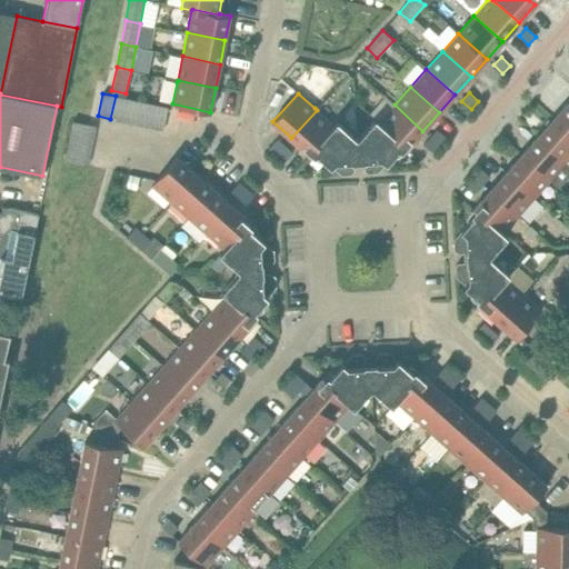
[(123,121),(129,99),(116,96),(110,119),(123,121)]
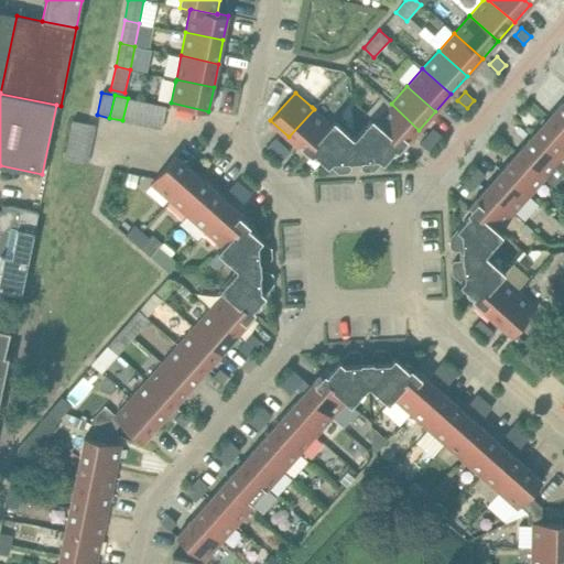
[(136,123),(140,100),(128,98),(122,120),(136,123)]
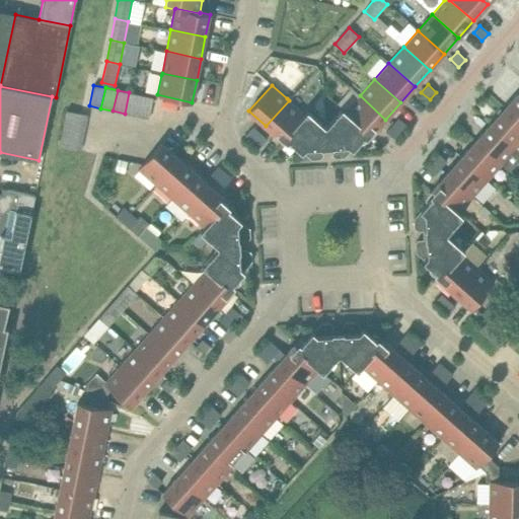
[(518,91),(505,107),(518,120),(518,91)]
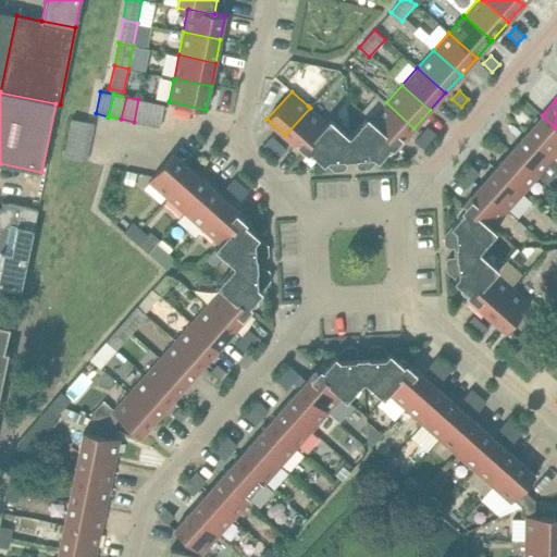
[(147,124),(151,102),(138,99),(134,122),(147,124)]
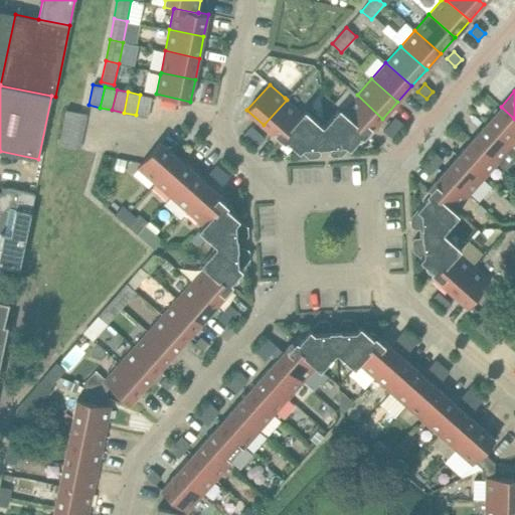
[(152,97),(140,95),(136,115),(148,118),(152,97)]
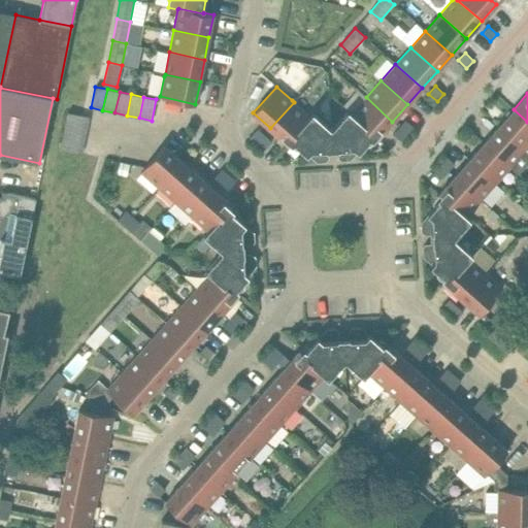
[(377,138),(392,122),(366,97),(352,113),(351,114),(373,134),(373,135),(377,138)]
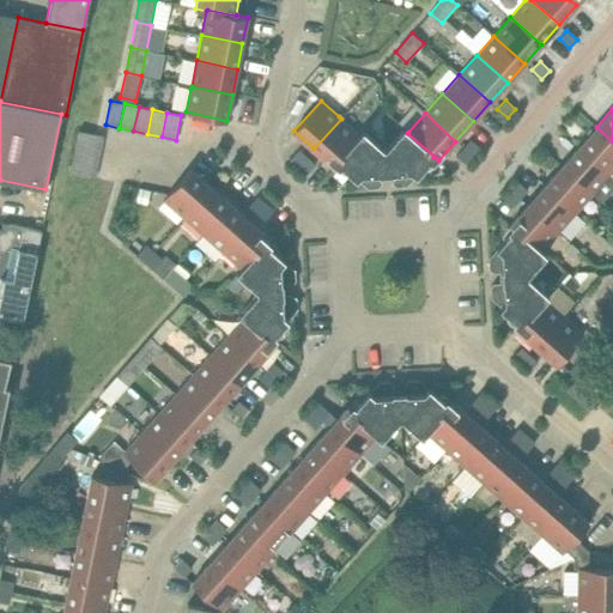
[(360,135),(359,134),(341,119),(314,149),(334,168),(338,163),(337,162),(360,135)]
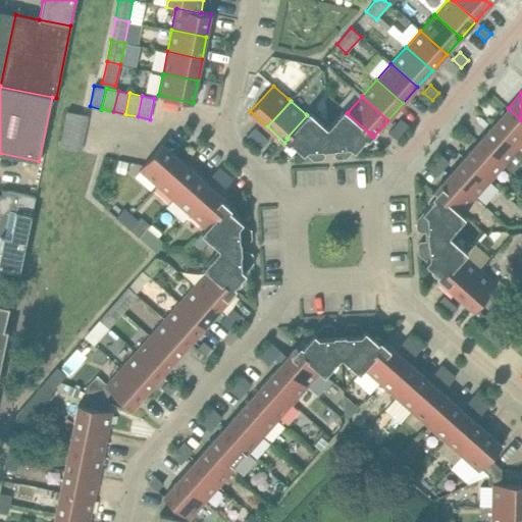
[(521,145),(521,120),(508,108),(492,124),(519,148),(521,145)]
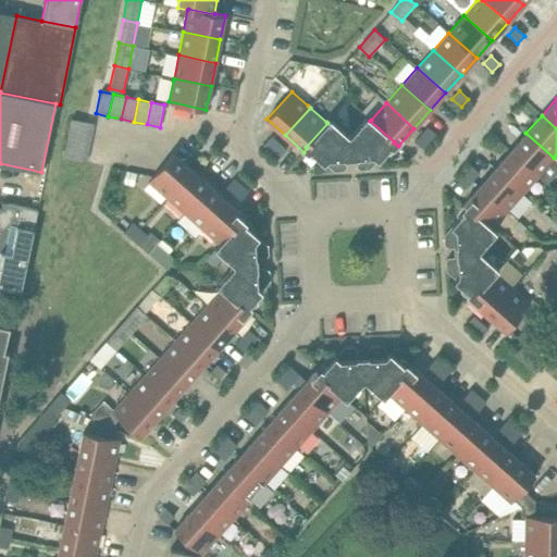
[(378,160),(394,143),(394,141),(370,121),(371,120),(367,116),(350,135),(348,135),(330,119),(326,122),(327,123),(306,147),(307,148),(324,163),(325,163),(334,171),(344,171),(347,168),(346,157),(356,157),(357,166),(360,170),(370,169),(378,160)]
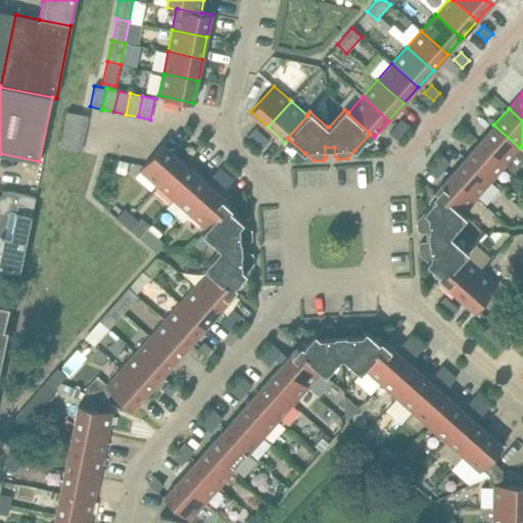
[(88,115),(82,114),(66,111),(64,124),(86,128),(88,115)]
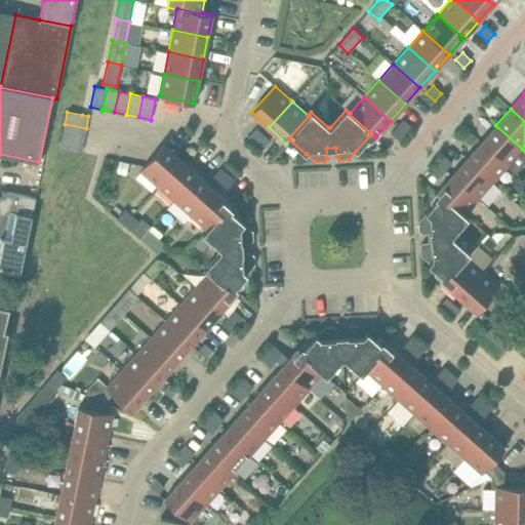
[(403,119),(397,126),(405,133),(411,126),(403,119)]
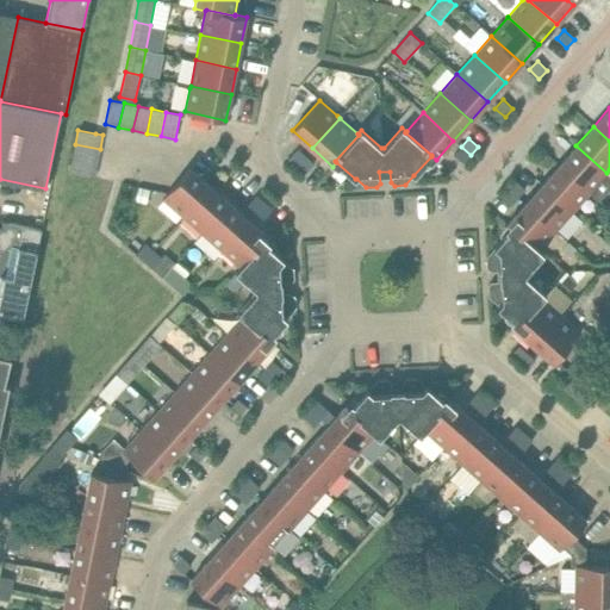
[(97,163),(100,149),(75,144),(72,159),(97,163)]
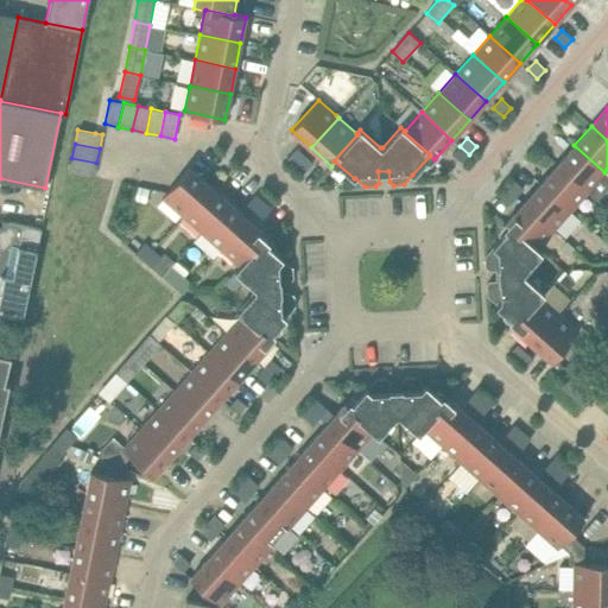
[(607,175),(605,172),(574,145),(557,164),(588,191),(597,200),(607,187),(607,175)]
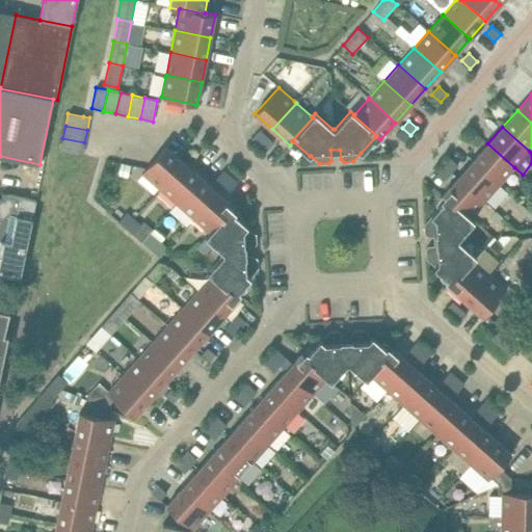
[(410,135),(402,128),(396,135),(404,142),(410,135)]
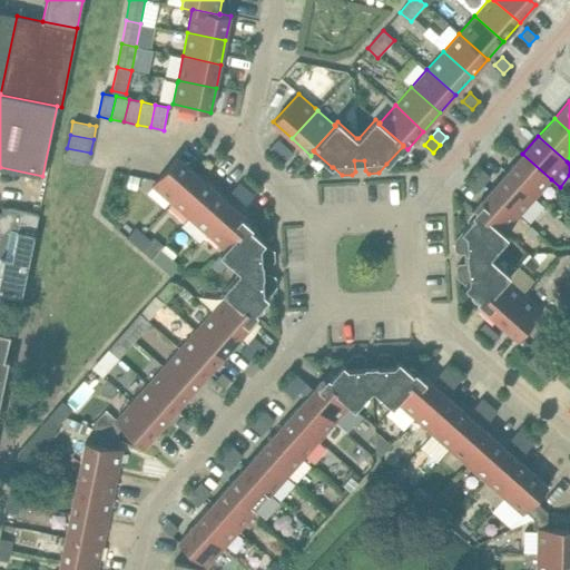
[(277,155),(285,145),(277,138),(269,148),(277,155)]
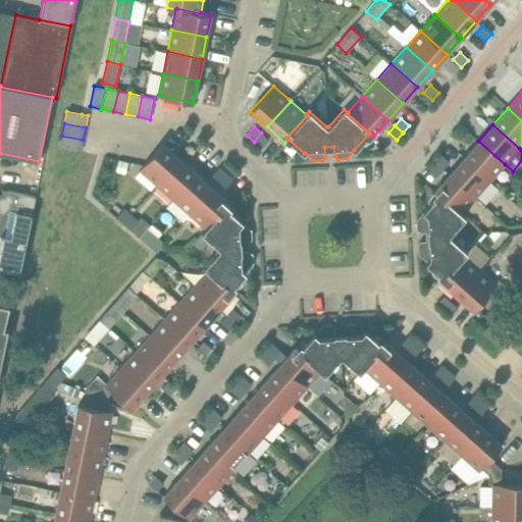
[(268,140),(261,133),(254,142),(261,148),(268,140)]
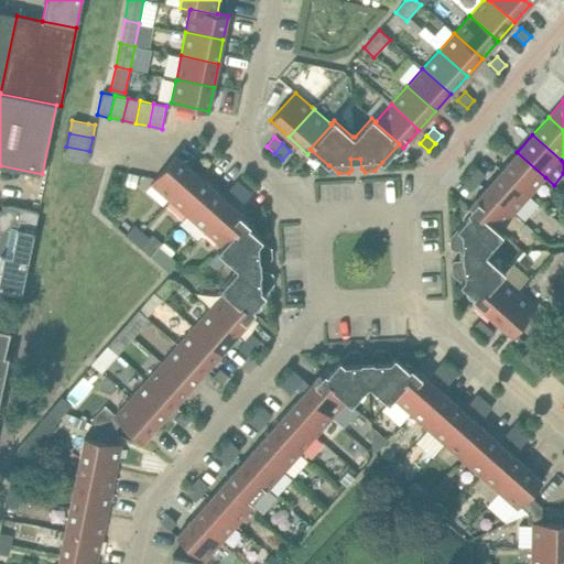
[(87,164),(89,151),(66,147),(64,159),(87,164)]
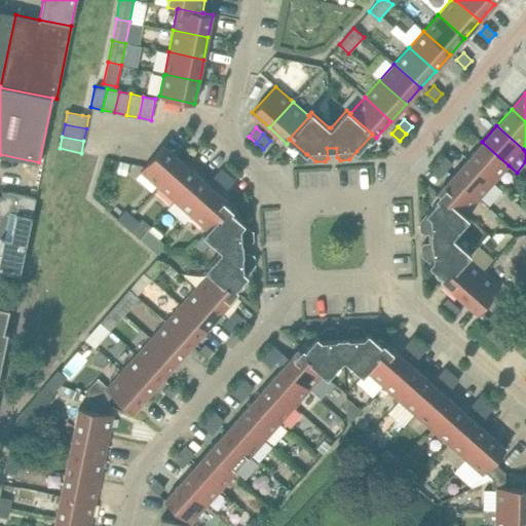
[(509,165),(482,142),(467,159),(494,183),(509,165)]
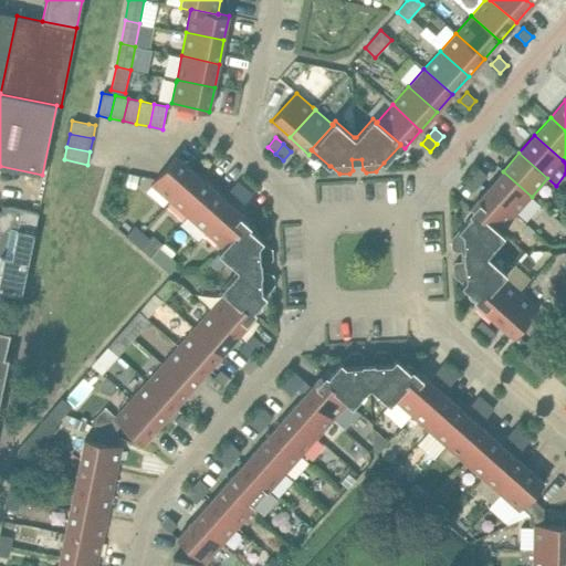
[(169,201),(195,173),(177,156),(161,173),(150,185),(169,201)]
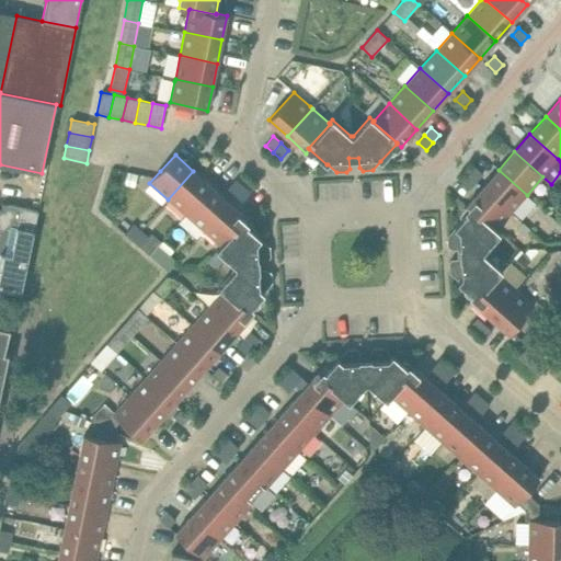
[(473,165),(467,173),(476,181),(483,173),(473,165)]
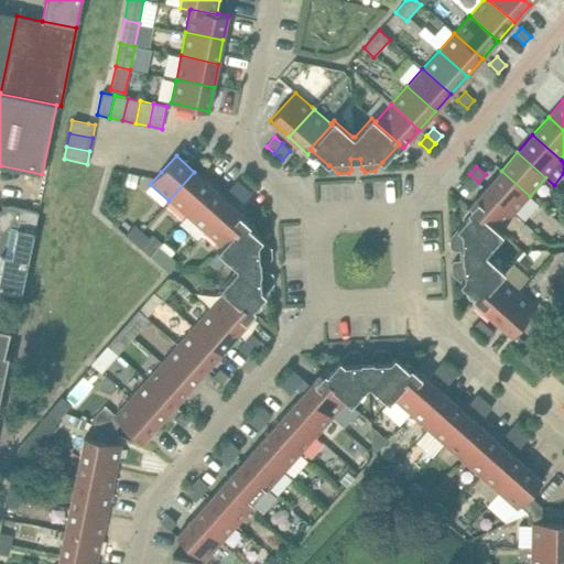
[(530,196),(501,171),(485,188),(513,214),(530,196)]
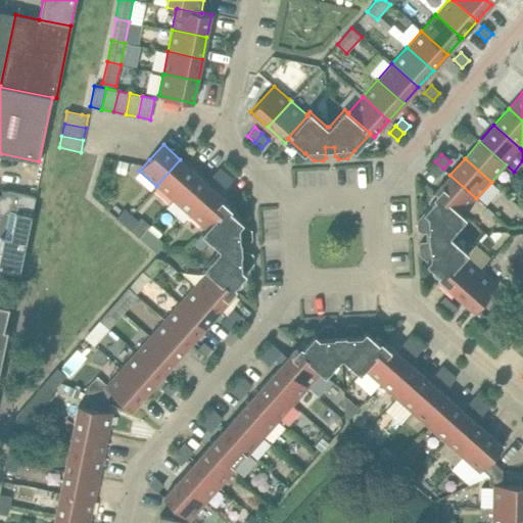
[(173,200),(196,174),(180,159),(156,186),(173,200)]
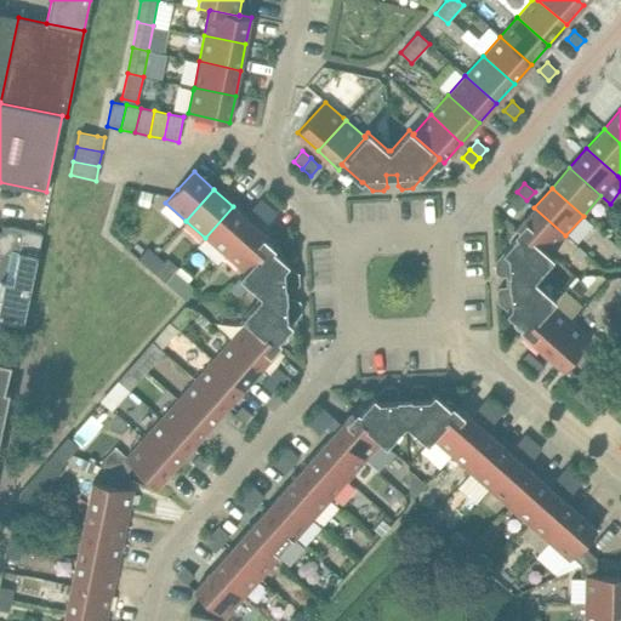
[(527,200),(517,192),(510,200),(519,209),(527,200)]
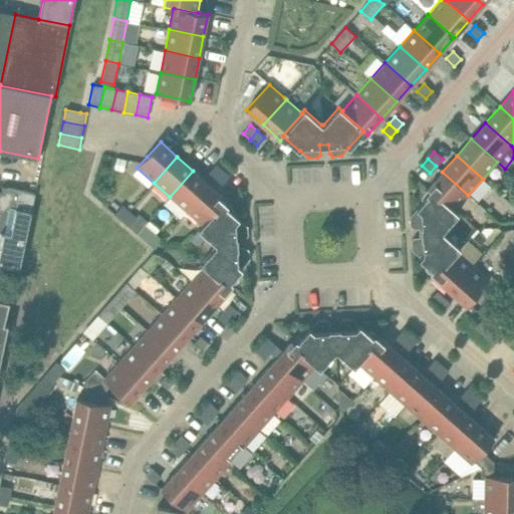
[(215,179),(222,171),(216,165),(208,173),(215,179)]
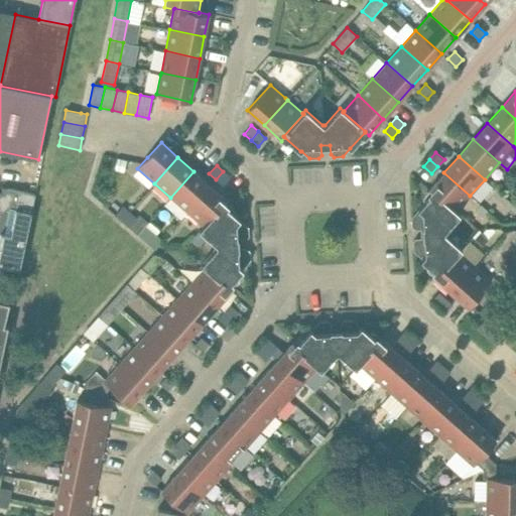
[(186,212),(211,185),(194,171),(170,198),(186,212)]
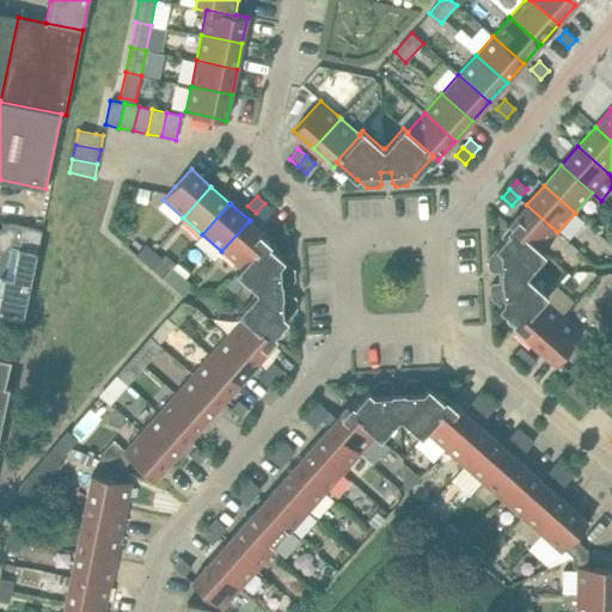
[(273,210),(264,203),(256,213),(264,220),(273,210)]
